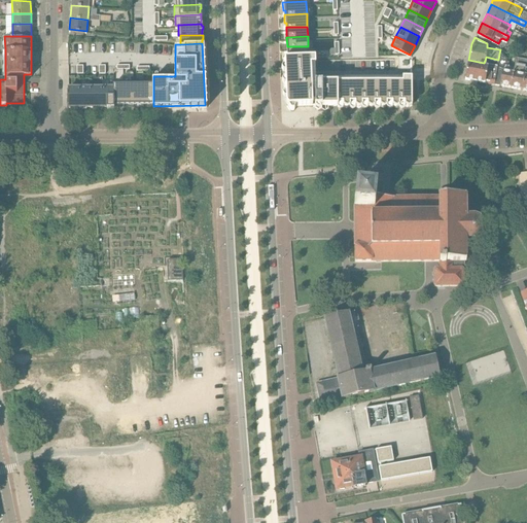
[(308,46),(287,46),(287,57),(308,56),(308,46)]
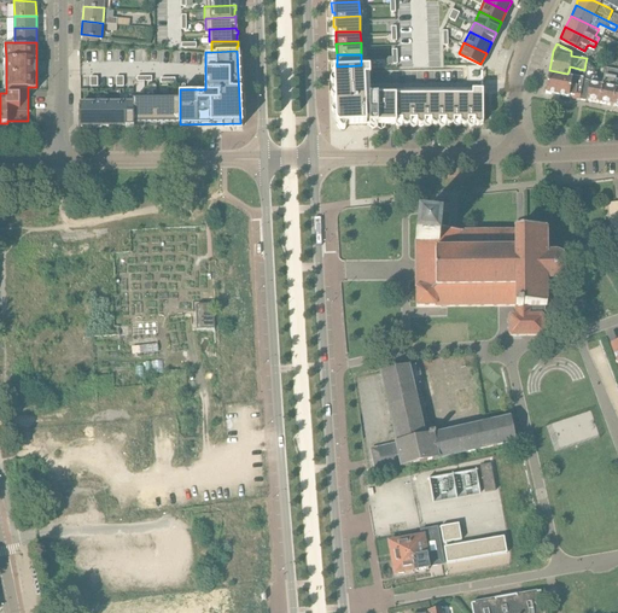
[(579,95),(599,99),(602,75),(593,74),(595,64),(586,63),(584,70),(579,95)]
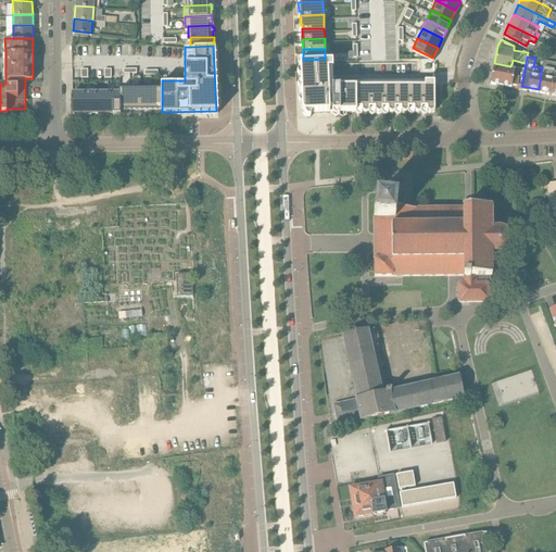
[(539,89),(551,91),(555,62),(555,60),(544,58),(542,67),(539,89)]
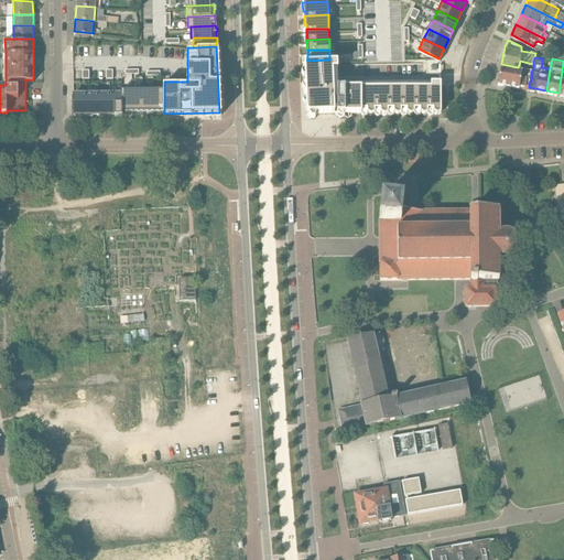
[(307,61),(305,61),(307,107),(306,107),(306,108),(307,110),(310,115),(311,115),(312,116),(315,116),(317,111),(327,111),(337,110),(337,114),(340,116),(344,114),(345,114),(348,116),(351,114),(351,110),(367,110),(371,112),(375,110),(380,110),(384,112),(388,110),(393,110),(398,112),(401,110),(407,110),(411,112),(414,110),(420,110),(424,112),(427,110),(433,110),(437,112),(441,110),(441,85),(355,85),(345,86),(334,86),(334,84),(333,60),(329,60),(307,61)]
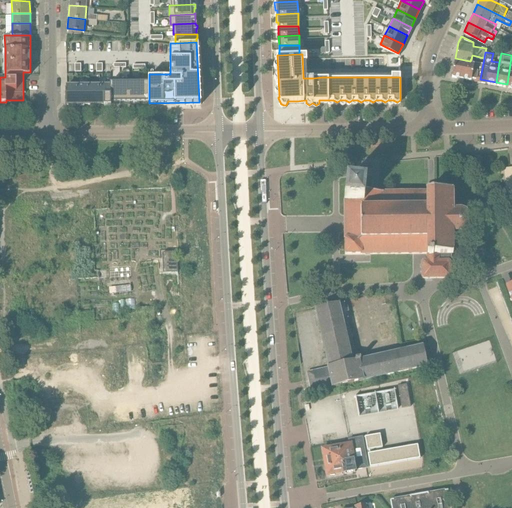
[(471,77),(480,79),(484,58),(472,55),(471,59),(470,62),(474,63),(471,77)]
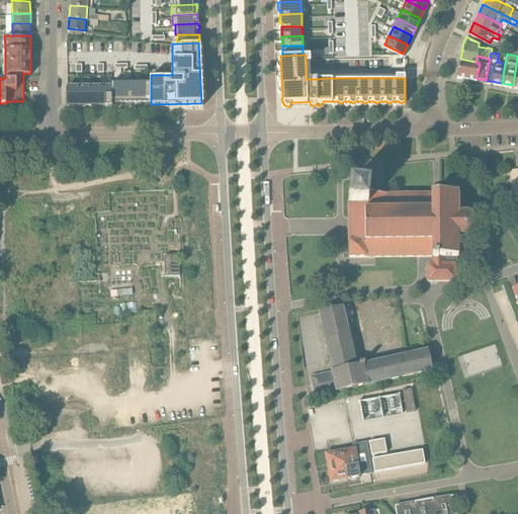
[(457,75),(477,78),(480,64),(476,63),(477,60),(476,62),(460,59),(457,75)]
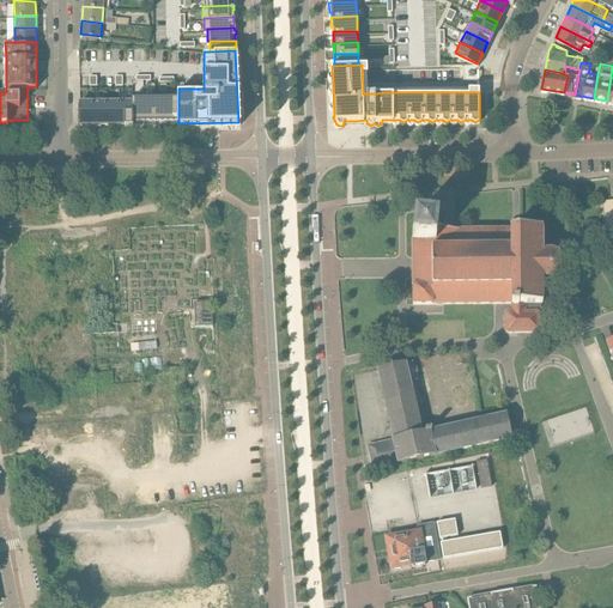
[(144,96),(132,97),(132,123),(144,123),(144,96)]
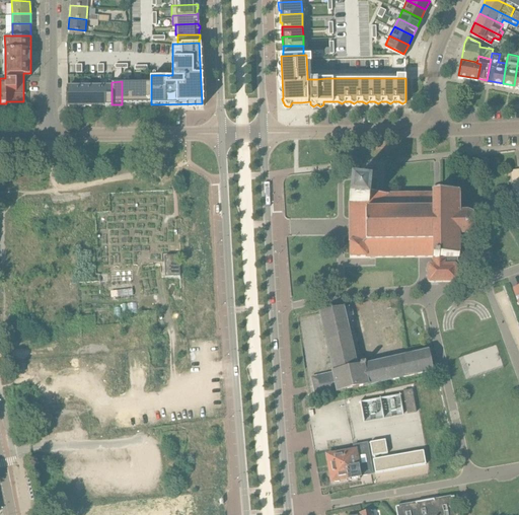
[(131,81),(122,81),(122,104),(132,104),(131,81)]
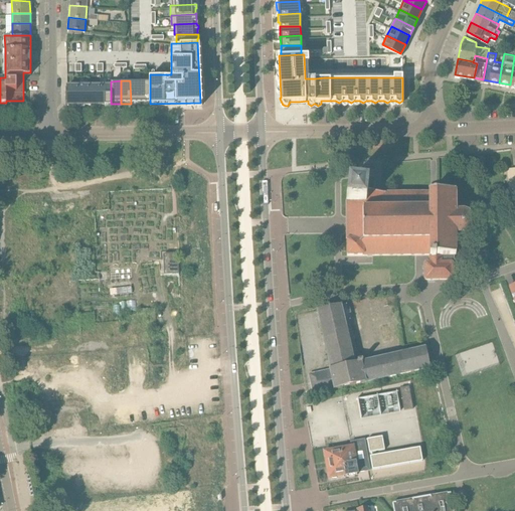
[(140,80),(130,80),(131,104),(140,104),(140,80)]
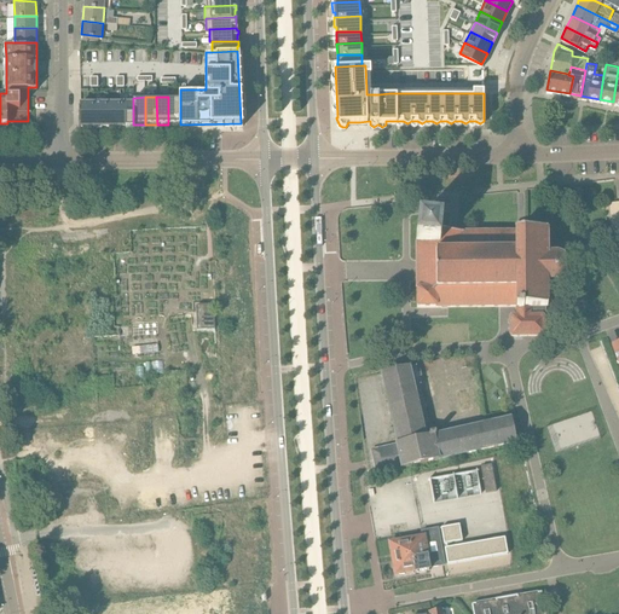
[(180,97),(168,97),(168,125),(180,125),(180,97)]
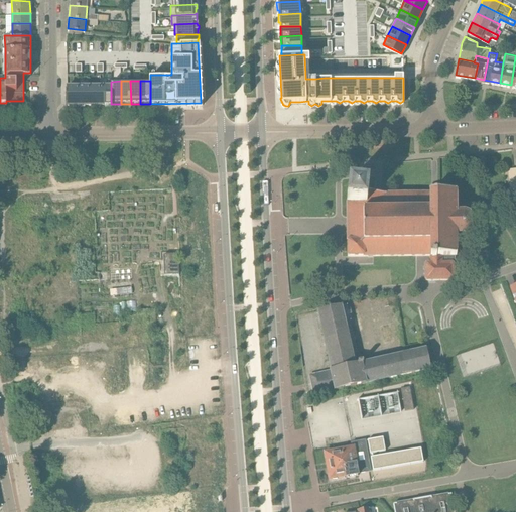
[(79,82),(67,82),(68,104),(79,104),(79,82)]
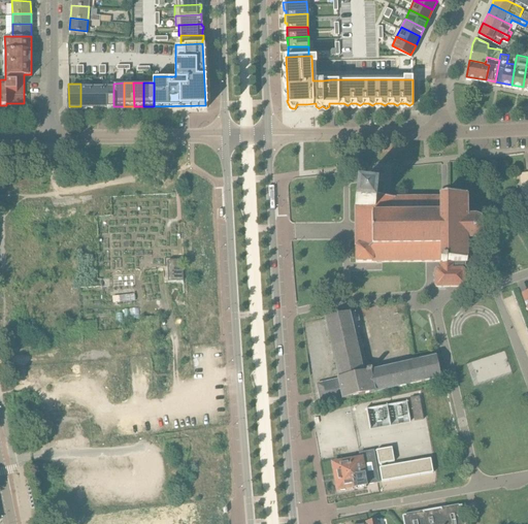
[(92,84),(80,84),(80,106),(92,106),(92,84)]
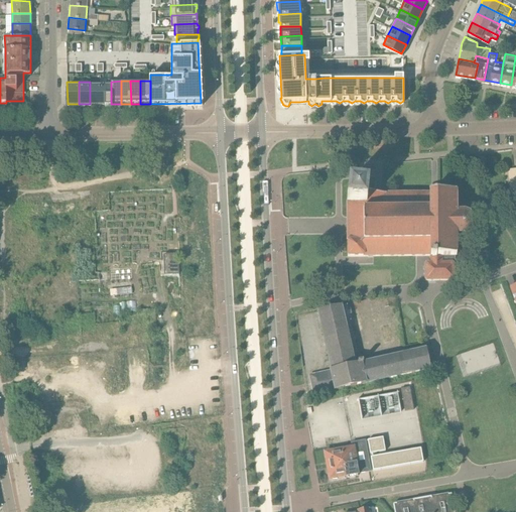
[(100,82),(90,82),(90,104),(101,104),(100,82)]
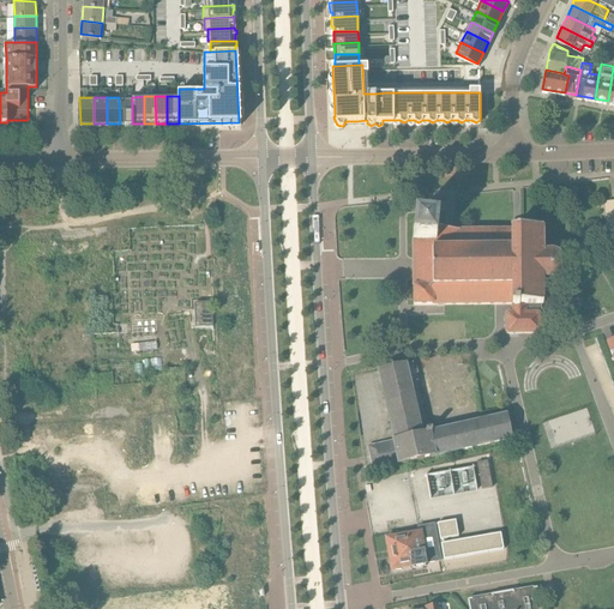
[(132,97),(119,97),(120,124),(132,124),(132,97)]
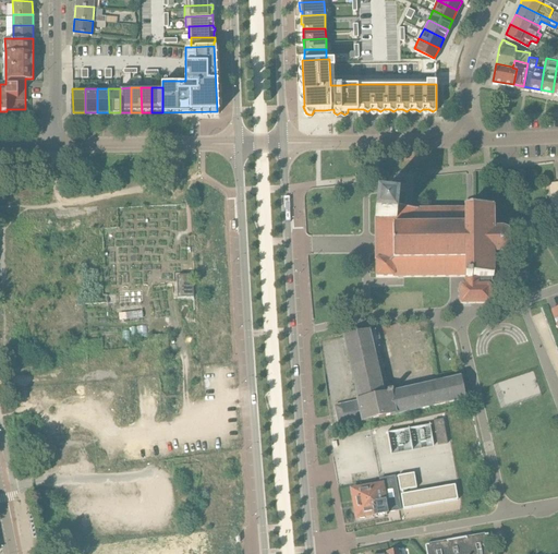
[(557,179),(548,180),(549,185),(554,225),(557,224),(557,179)]
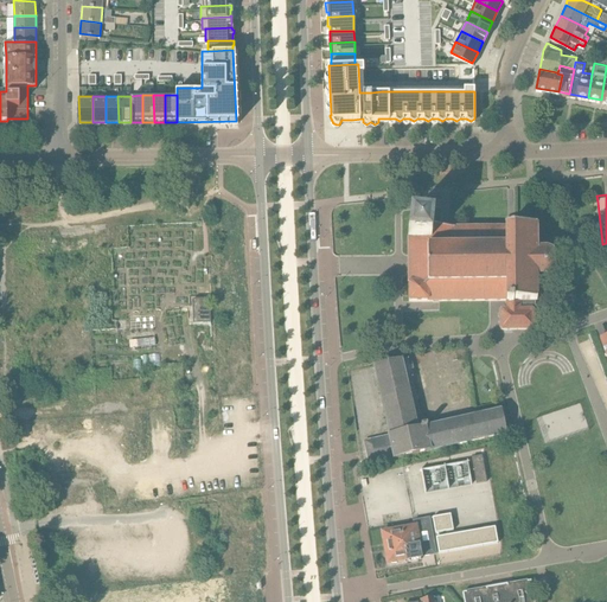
[(409,271),(409,296),(409,299),(439,298),(489,298),(506,296),(506,306),(502,306),(500,306),(500,307),(500,326),(534,326),(534,308),(535,308),(535,298),(537,298),(537,286),(537,276),(543,276),(543,273),(550,273),(551,273),(553,271),(556,268),(558,262),(558,257),(556,251),(551,248),(547,245),(537,245),(537,223),(536,223),(518,223),(518,215),(516,215),(508,215),(506,215),(506,223),(455,224),(447,223),(440,222),(433,222),(434,212),(410,210),(408,234),(409,234),(409,251),(409,271)]
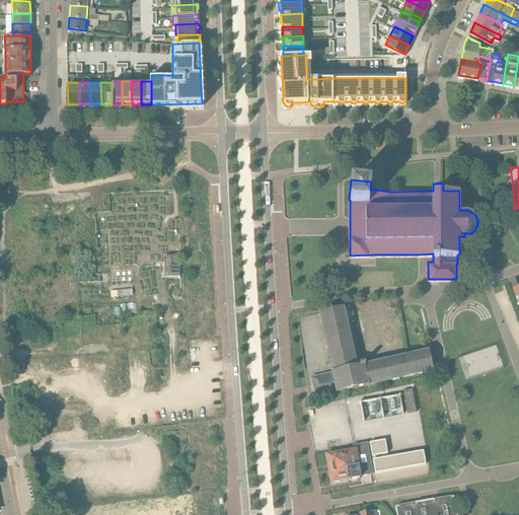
[(177,253),(166,254),(166,274),(177,274),(177,253)]
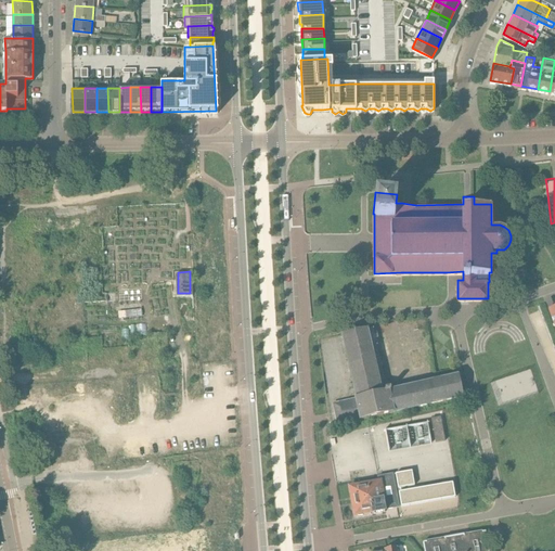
[(149,320),(139,319),(138,329),(149,330),(149,320)]
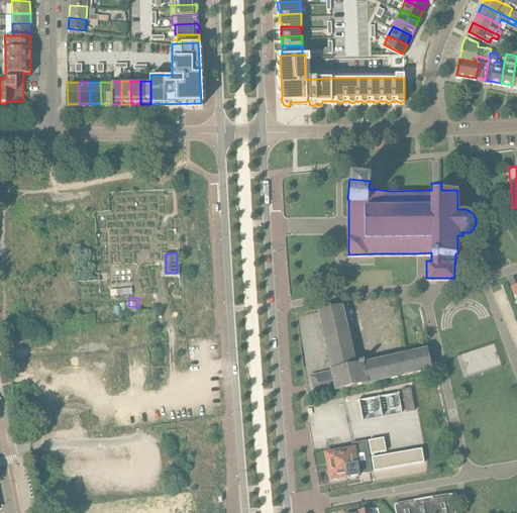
[(348,304),(319,309),(332,369),(324,370),(329,390),(336,388),(336,389),(366,383),(368,382),(430,368),(432,368),(427,345),(364,360),(360,361),(350,319),(351,319),(348,304)]
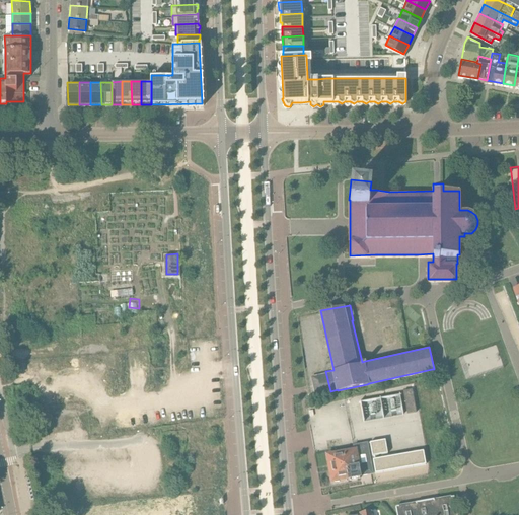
[(403,388),(403,389),(408,411),(413,410),(416,409),(413,386),(403,388)]
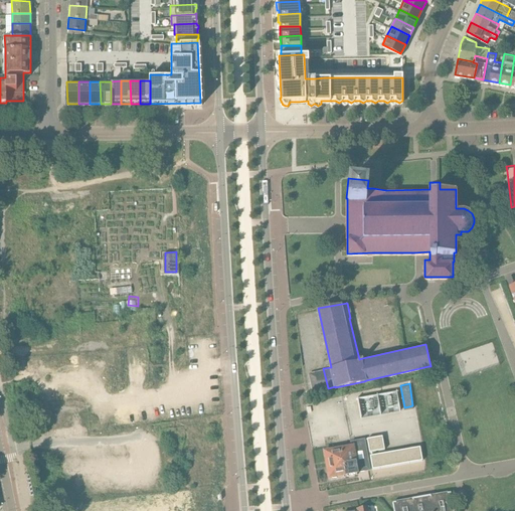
[(382,434),(367,437),(369,447),(369,450),(384,448),(382,434)]
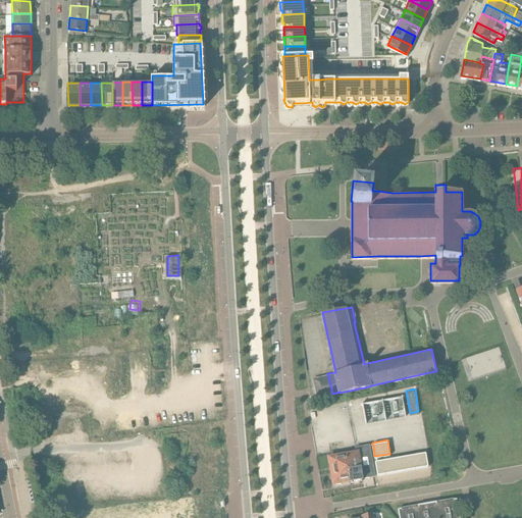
[(356,451),(345,453),(347,465),(349,478),(350,480),(362,478),(363,478),(363,476),(375,474),(375,473),(371,454),(369,442),(368,443),(358,444),(355,445),(356,451)]
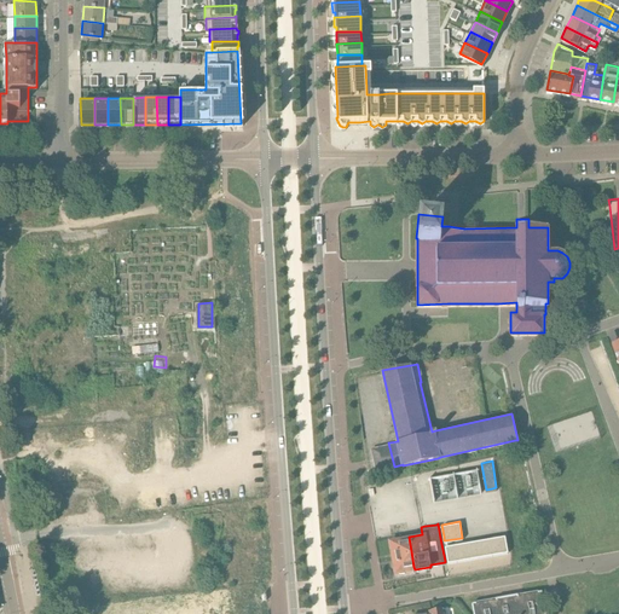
[(504,534),(445,545),(447,561),(487,554),(508,550),(504,534)]
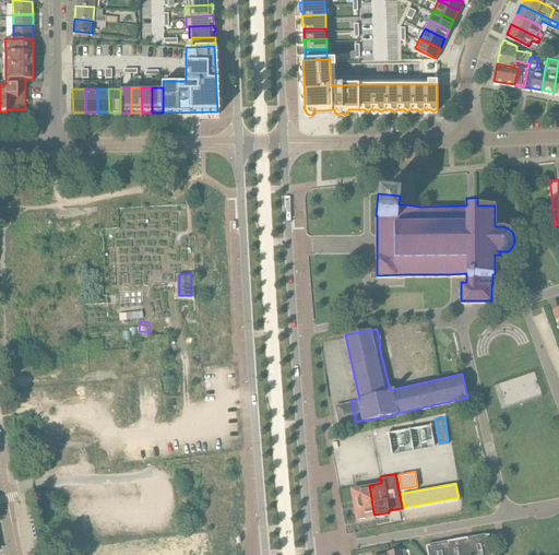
[(355,502),(371,498),(369,485),(353,487),(355,502)]
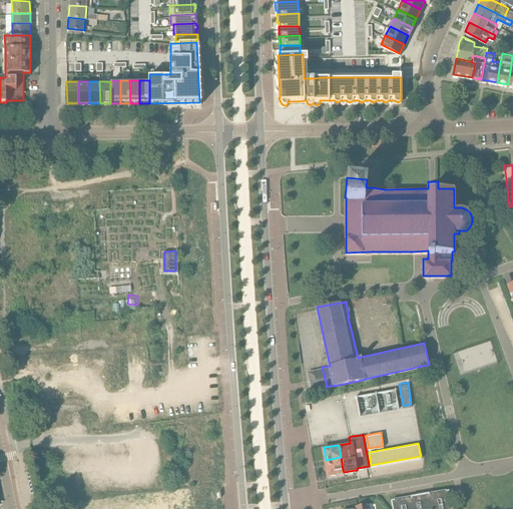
[(328,473),(343,470),(341,457),(326,460),(328,473)]
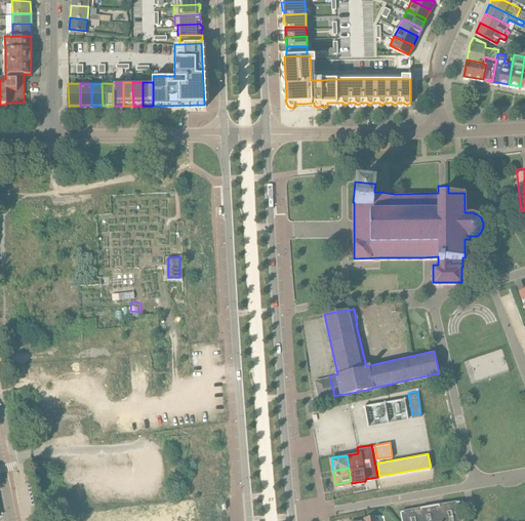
[(438,503),(421,505),(408,508),(403,508),(403,509),(400,510),(402,520),(462,520),(459,499),(457,499),(456,498),(445,501),(438,503)]
